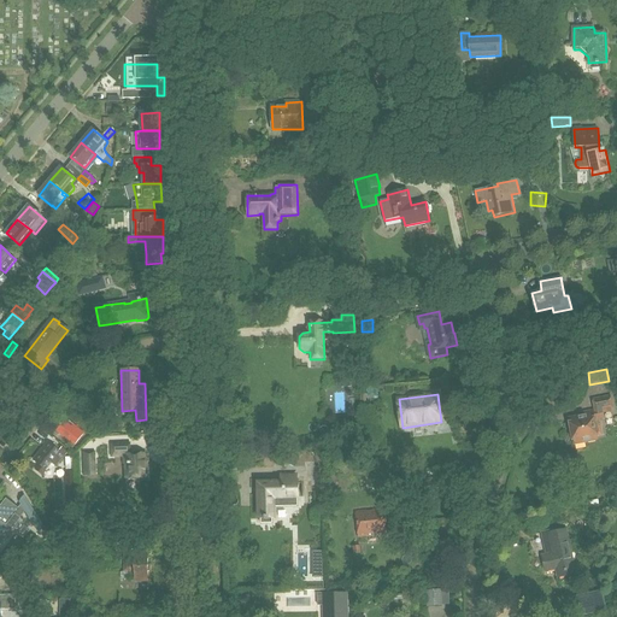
[(592,399),(594,411),(586,412),(586,417),(571,421),(576,445),(599,440),(595,421),(605,418),(605,413),(615,411),(611,395),(592,399)]
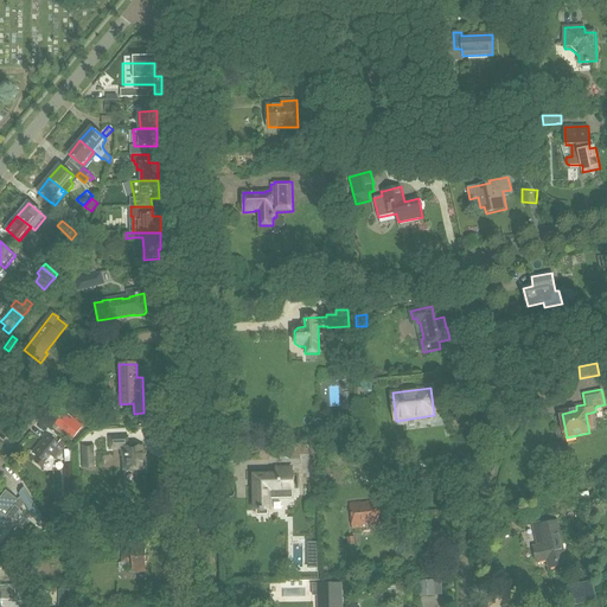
[(351,400),(340,400),(339,417),(350,417),(351,400)]
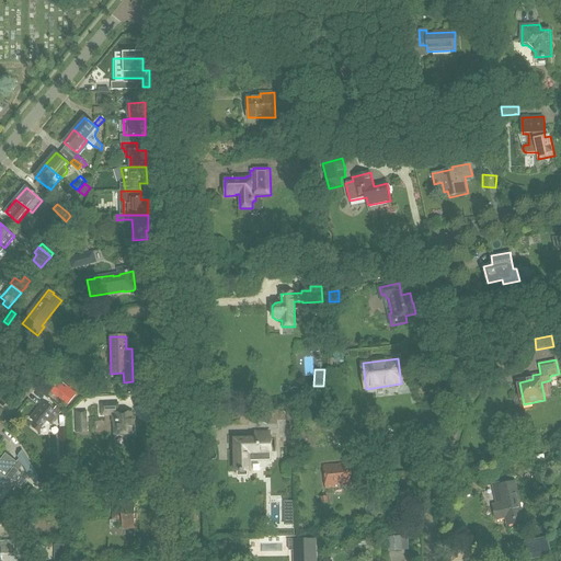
[(61,381),(53,392),(68,405),(77,395),(61,381)]
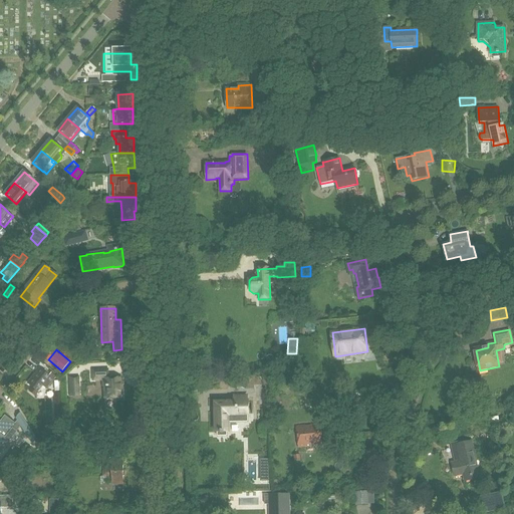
[(81,363),(76,363),(71,367),(71,369),(71,370),(68,370),(64,373),(62,380),(67,382),(68,378),(69,376),(71,376),(79,375),(88,375),(88,369),(81,369),(81,363)]
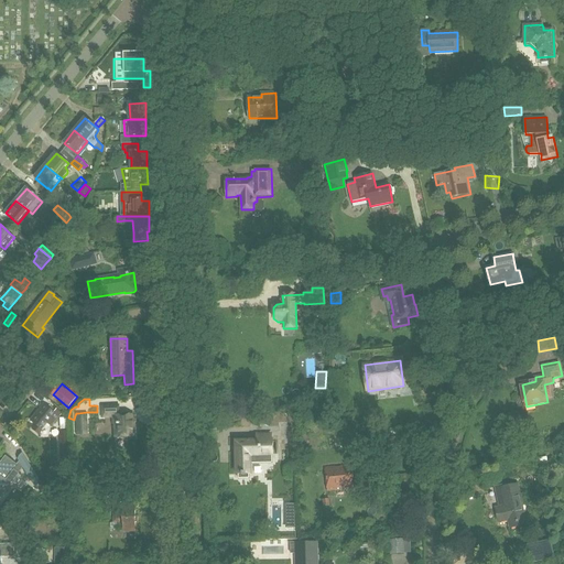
[(388,401),(388,410),(408,409),(408,400),(388,401)]
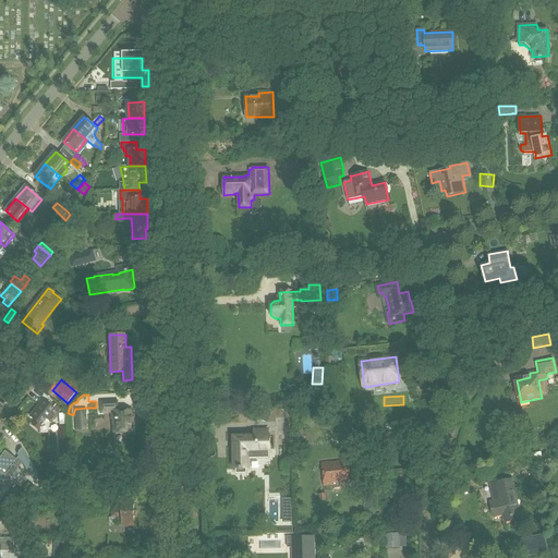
[(37,421),(34,425),(38,429),(48,419),(51,422),(59,412),(45,400),(31,415),(37,421)]
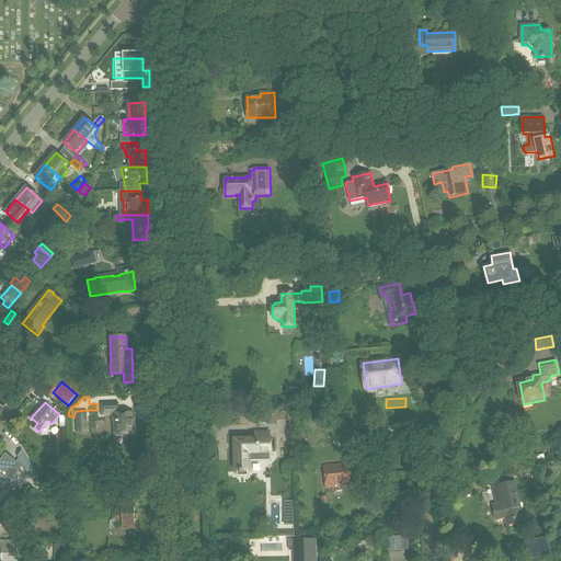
[(115,422),(115,435),(135,434),(134,413),(119,414),(118,403),(101,404),(102,412),(113,411),(114,422),(115,422)]
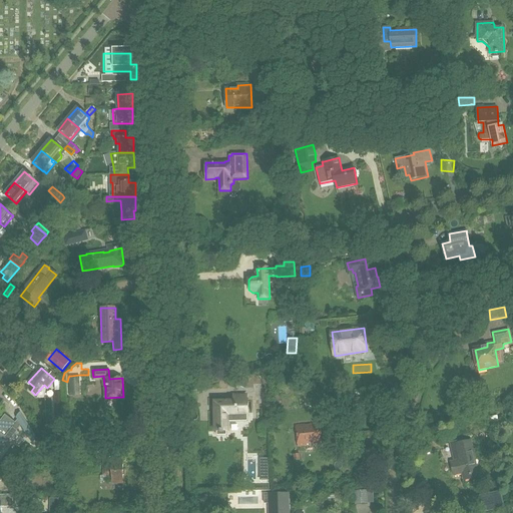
[(68,378),(68,387),(79,387),(79,375),(71,376),(69,376),(68,378)]
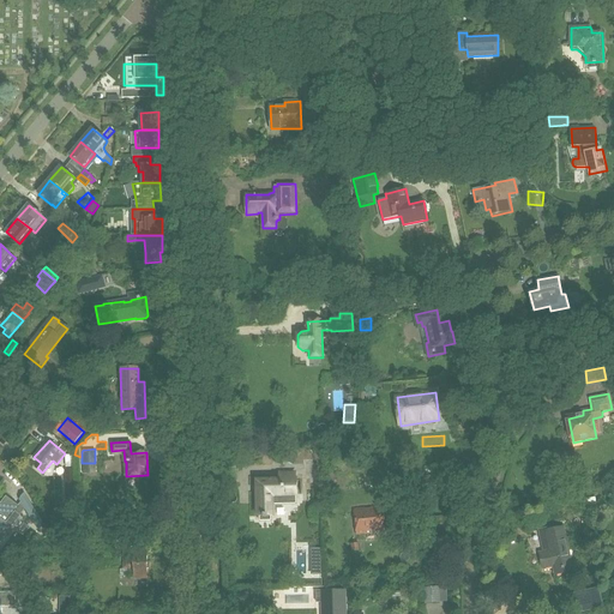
[(66,456),(66,469),(65,469),(66,492),(67,492),(67,498),(73,497),(73,492),(77,492),(76,469),(73,469),(72,456),(66,456)]
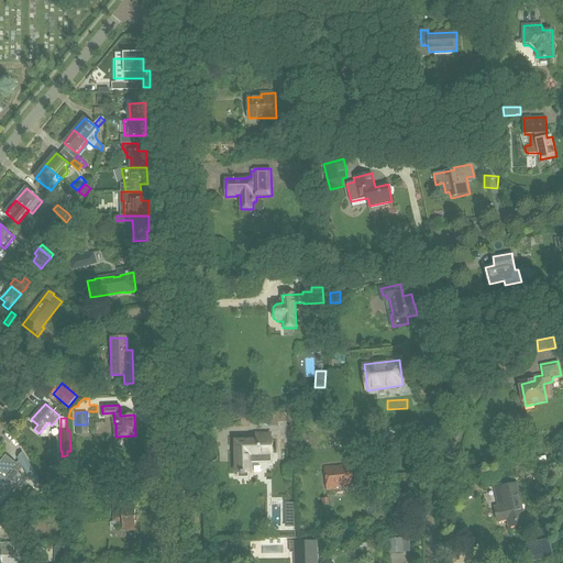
[(233,439),(234,475),(238,475),(238,478),(249,478),(249,474),(252,474),(252,463),(272,463),(272,454),(273,454),(273,438),(272,438),(272,432),(257,432),(257,439),(233,439)]
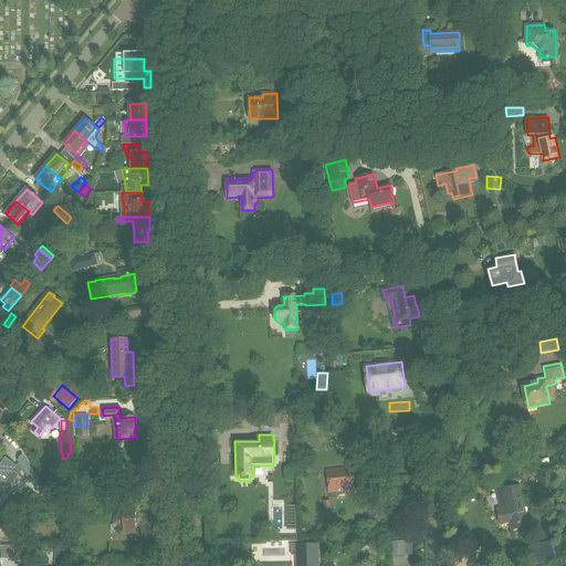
[(0,500),(0,501),(12,486),(7,482),(18,467),(6,458),(0,464),(0,500)]
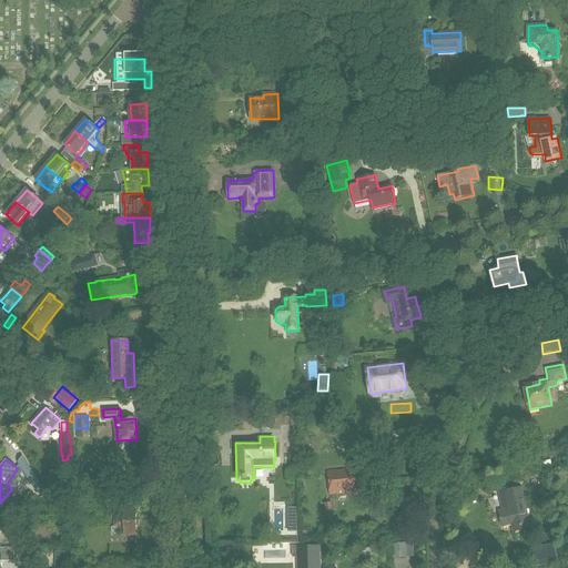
[(557,465),(549,466),(550,476),(558,475),(557,465)]
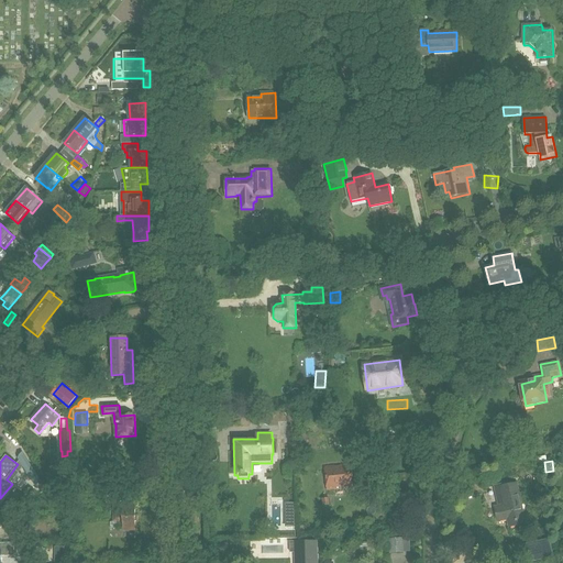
[(40,476),(31,463),(23,467),(32,481),(40,476)]
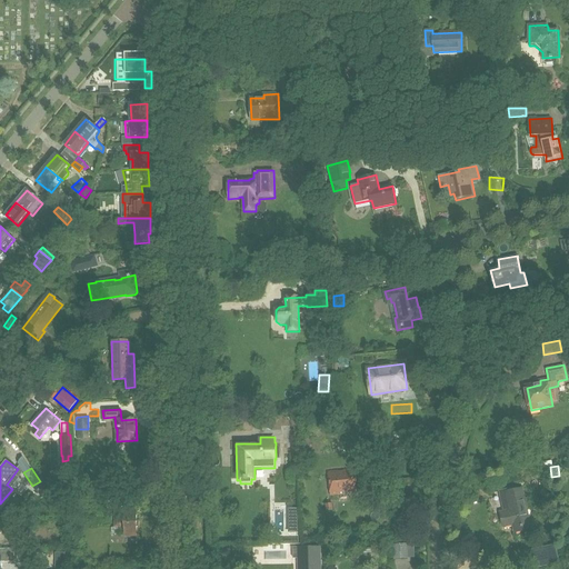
[(339,471),(328,472),(331,495),(341,493),(341,492),(351,491),(351,493),(358,492),(357,485),(355,485),(355,477),(357,477),(356,469),(343,470),(343,471),(339,472),(339,471)]
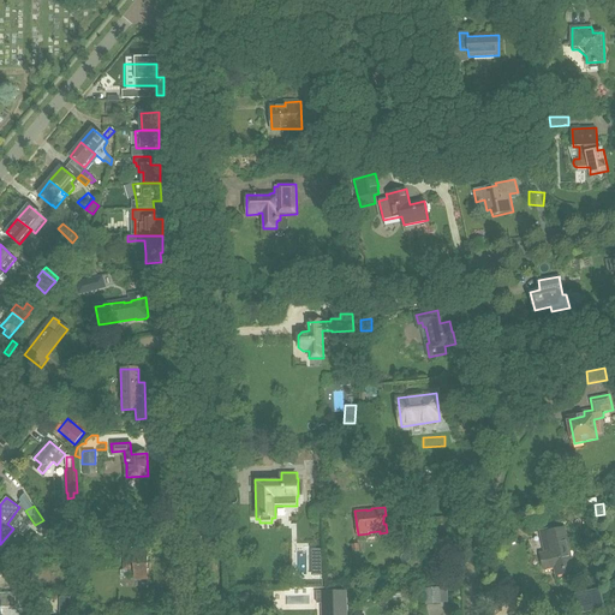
[(427,520),(428,532),(448,529),(446,517),(427,520)]
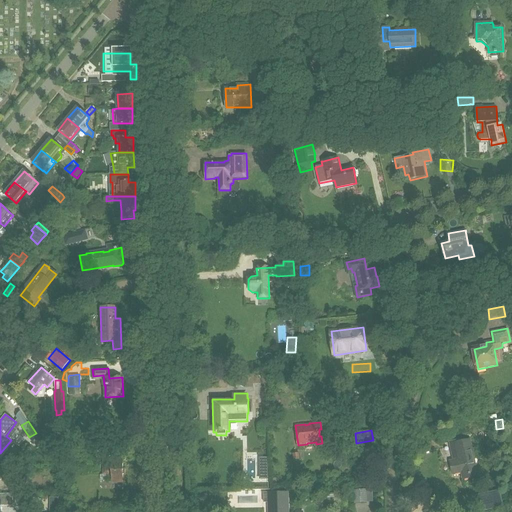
[(64,452),(75,453),(76,439),(65,438),(64,452)]
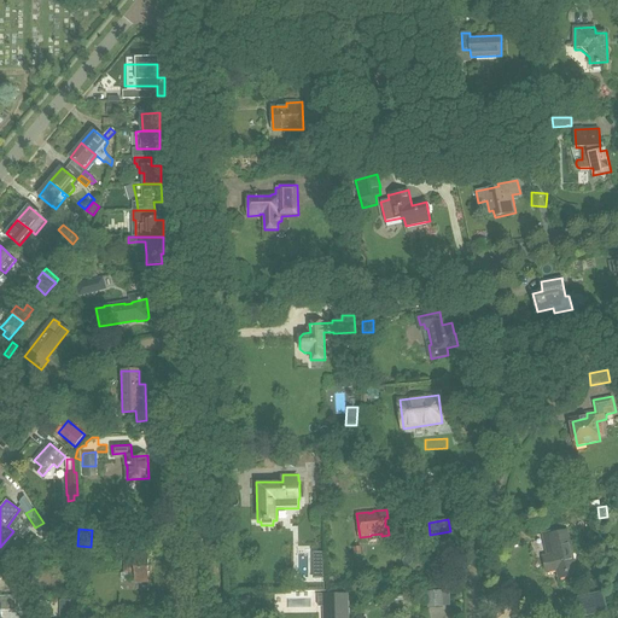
[(554,555),(543,558),(547,572),(558,570),(559,579),(577,575),(567,531),(549,535),(554,555)]
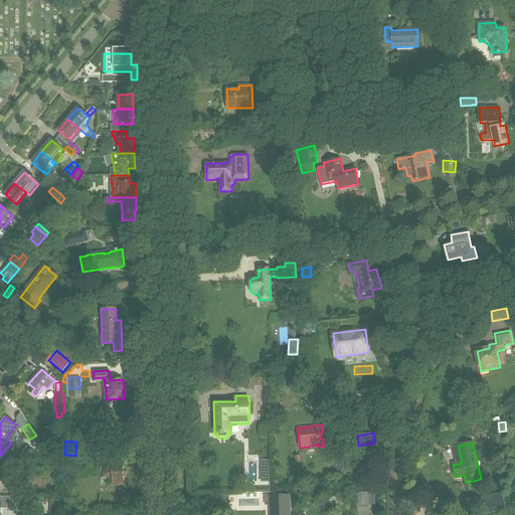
[(48,465),(52,464),(54,461),(53,458),(50,457),(47,457),(44,460),(45,464),(48,465)]
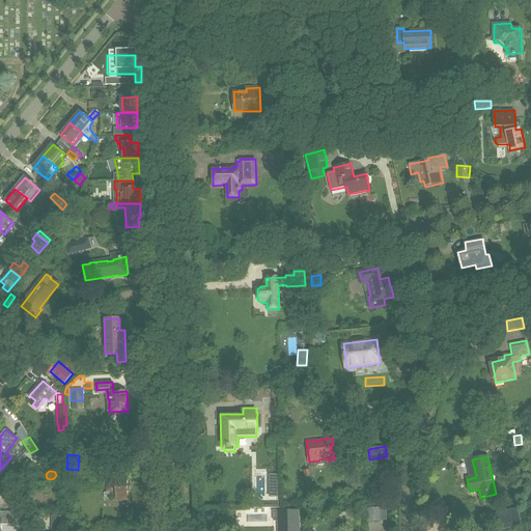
[(112,492),(112,499),(129,499),(129,477),(121,477),(121,471),(107,471),(107,492),(112,492)]
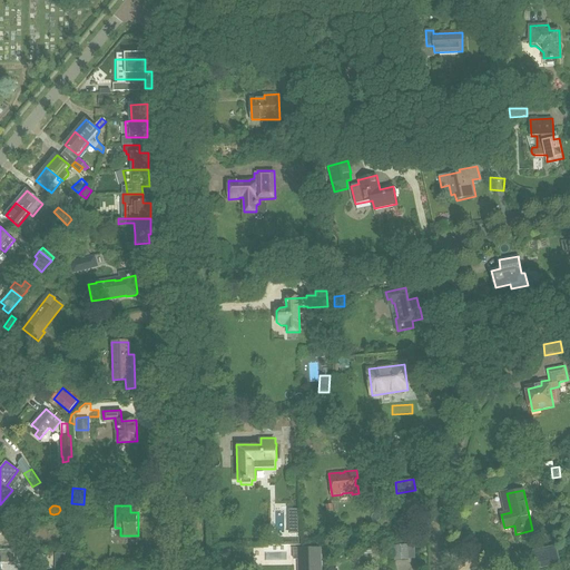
[(559,563),(556,547),(528,552),(532,569),(559,563)]
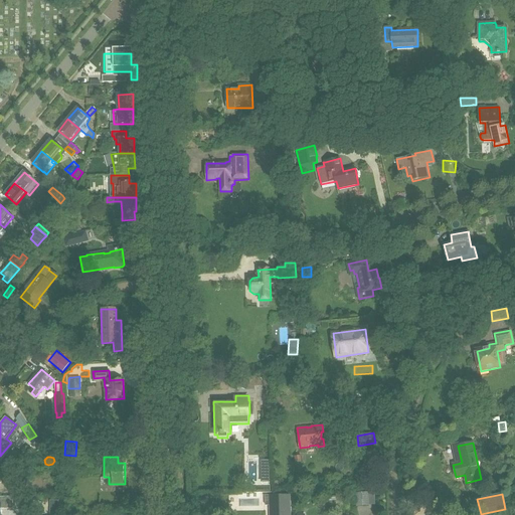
[(265,506),(270,505),(270,514),(290,514),(290,495),(270,495),(265,495),(265,506)]
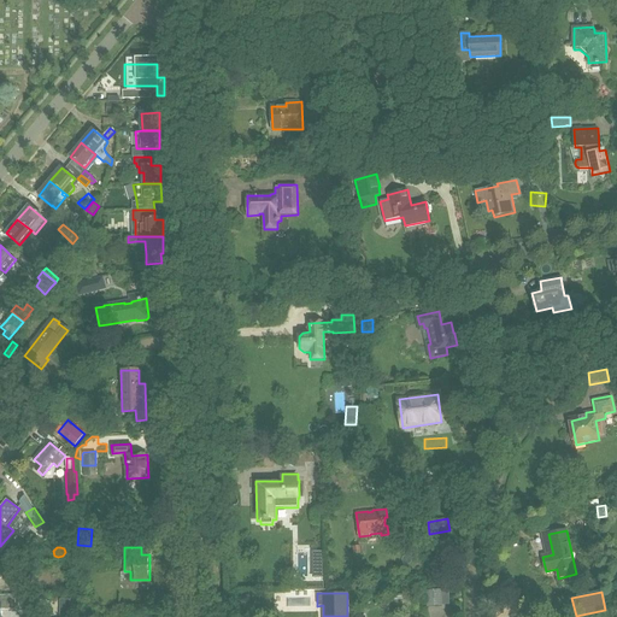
[(0,594),(0,616),(1,616),(1,610),(17,610),(16,595),(0,594)]
